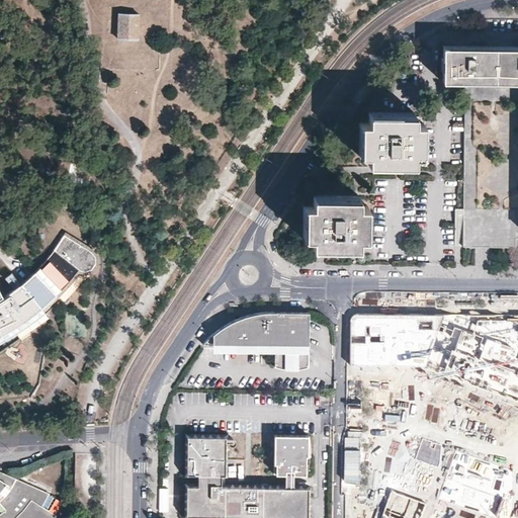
[(116,35),(139,36),(140,17),(117,16),(116,35)]
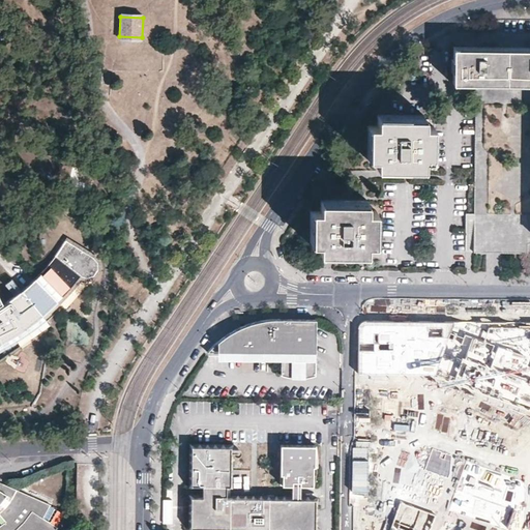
[(119,45),(142,46),(142,37),(119,36),(119,45)]
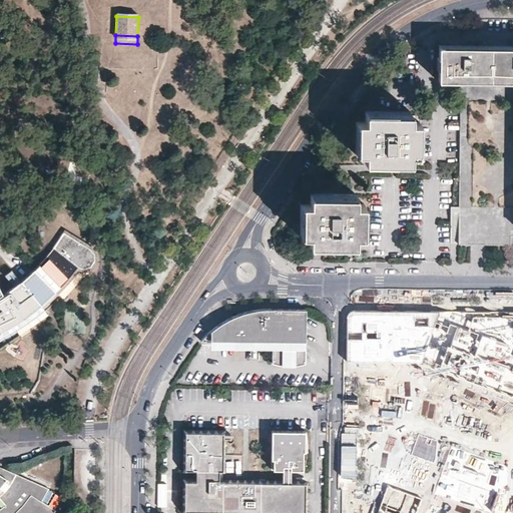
[(512,46),(439,45),(439,57),(436,57),(436,69),(439,69),(439,82),(465,82),(512,82),(512,46)]
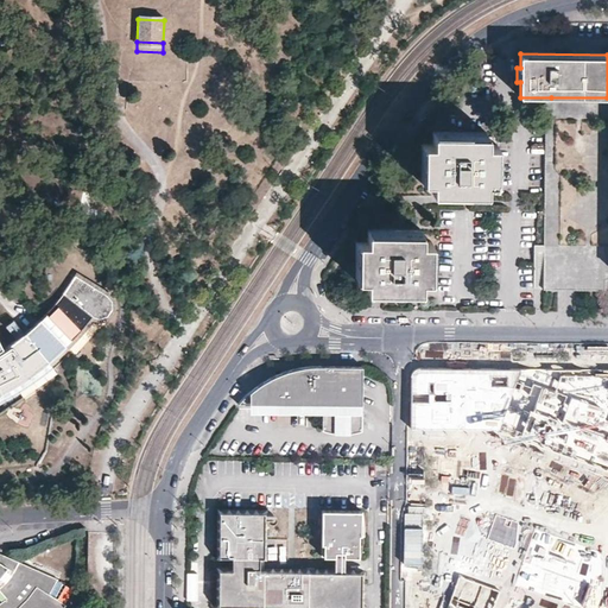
[(496,179),(496,146),(486,145),(486,133),(432,132),(432,145),(420,145),(419,178),(432,179),(432,190),(485,191),(485,179),(487,179),(487,182),(494,182),(494,179),(496,179)]
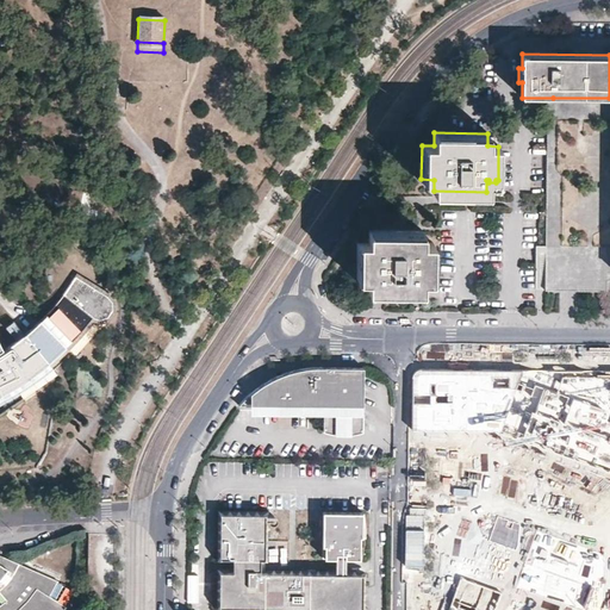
[(433,279),(433,243),(422,242),(422,230),(369,229),(368,242),(358,242),(356,278),(368,278),(368,291),(422,291),(422,279),(433,279)]
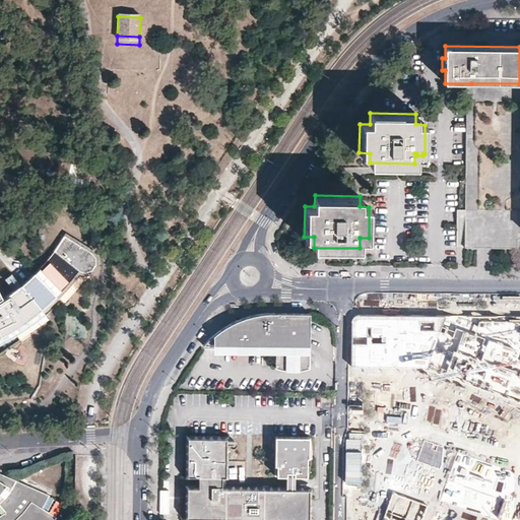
[(62,238),(52,253),(63,259),(73,244),(62,238)]
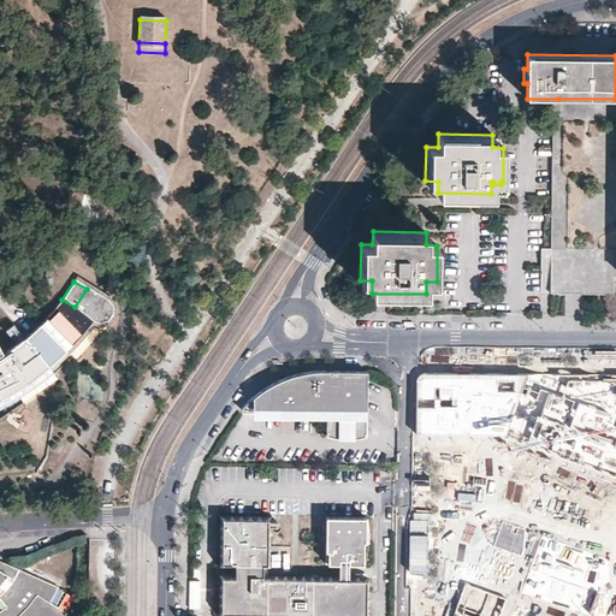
[(0,400),(5,398),(19,390),(41,374),(54,363),(66,350),(66,347),(80,338),(84,333),(94,323),(95,321),(100,324),(102,324),(107,321),(110,319),(112,317),(113,314),(113,311),(112,307),(111,304),(107,302),(87,289),(75,307),(61,300),(51,313),(37,326),(19,341),(0,354),(0,400)]
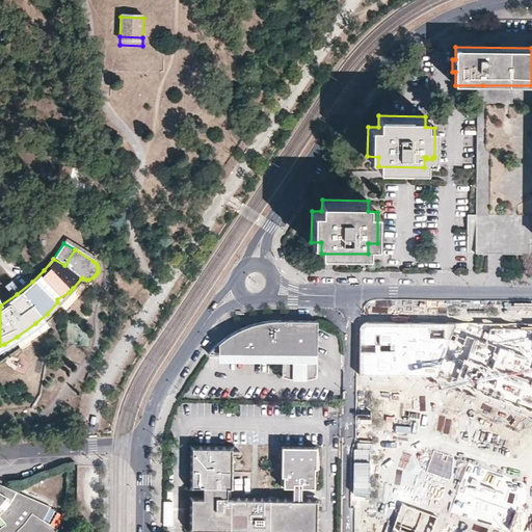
[(238,330),(224,338),(223,353),(261,354),(262,349),(267,346),(270,345),(274,345),(277,346),(282,347),(281,373),(315,374),(316,326),(280,325),(280,321),(270,321),(256,324),(241,329),(238,330)]
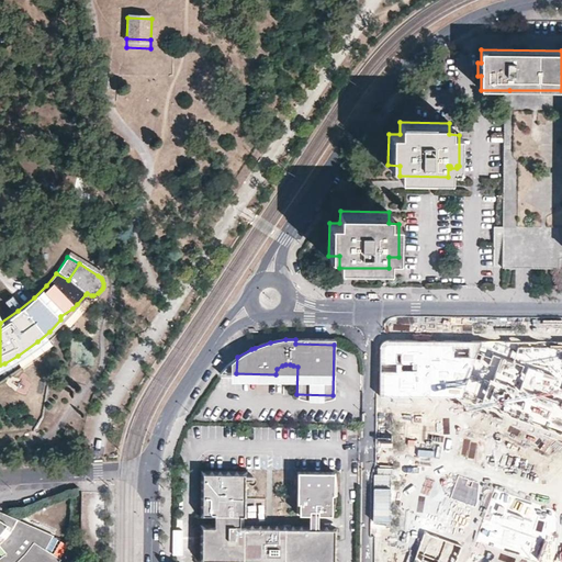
[(379,348),(378,394),(458,397),(561,434),(561,343),(516,343),(509,359),(478,350),(482,343),(385,340),(382,343),(380,346),(379,348)]
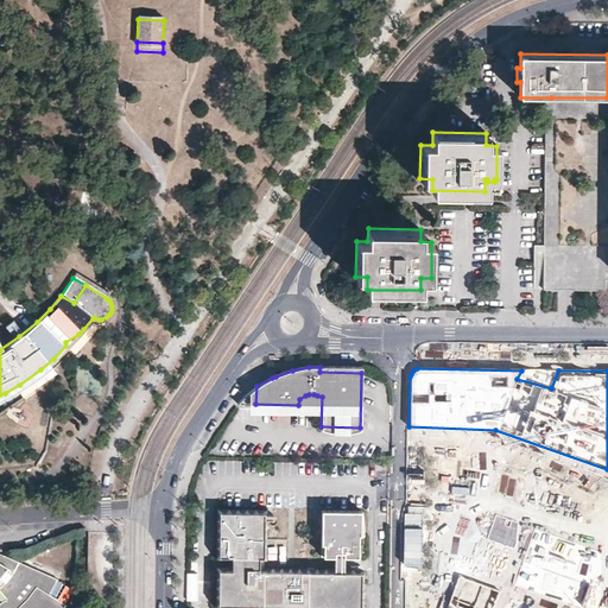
[(251,391),(238,404),(255,404),(257,386),(254,388),(251,391)]
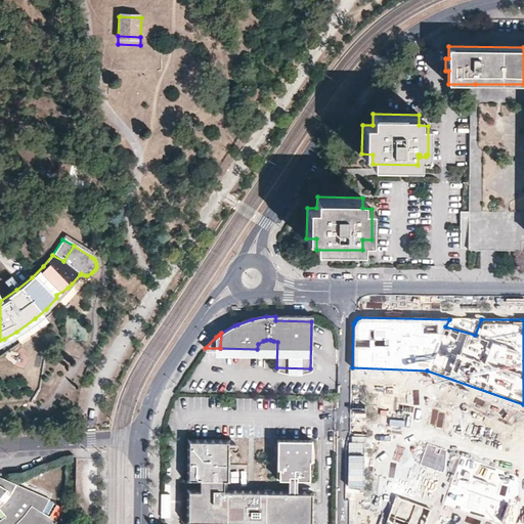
[(425,523),(430,509),(394,496),(385,523),(517,523),(520,476),(426,440),(417,444),(403,481),(488,520),(487,523),(425,523)]
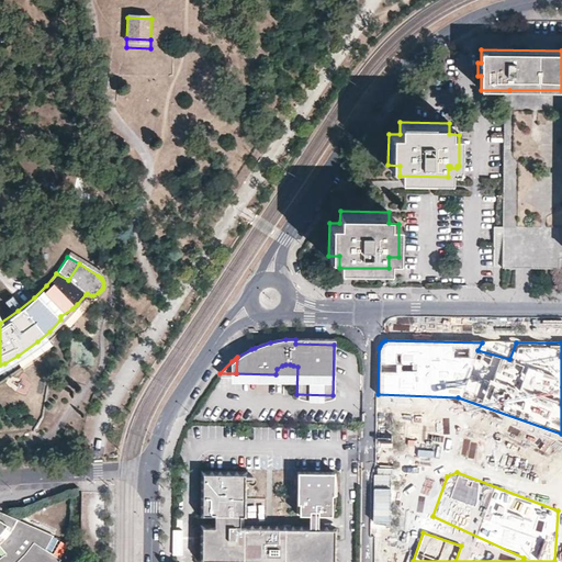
[(246,517),(246,474),(203,473),(202,519),(216,519),(216,527),(202,527),(201,561),(231,561),(232,561),(244,561),(339,561),(340,530),(326,530),(326,515),(334,514),(334,494),(335,494),(335,473),(299,473),(300,516),(311,516),(311,529),(243,528),(243,521),(243,517),(246,517)]
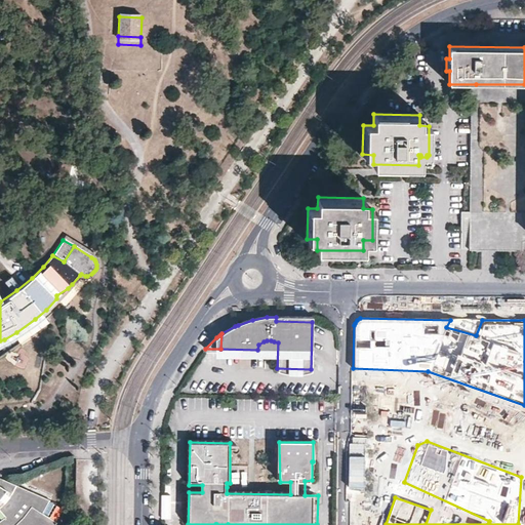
[(49,501),(0,479),(0,524),(54,524),(56,523),(42,514),(49,501)]
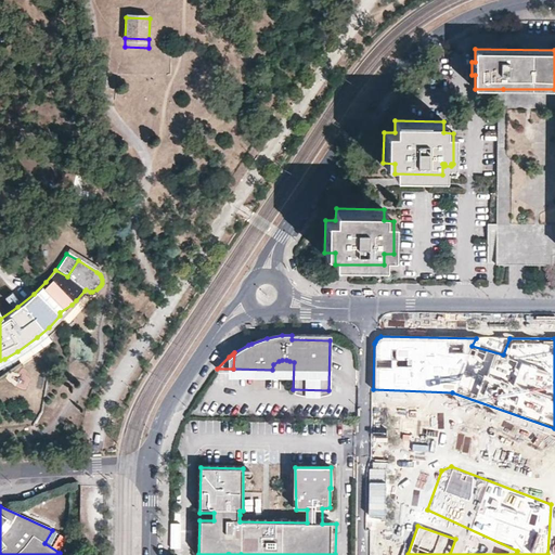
[(53,529),(47,541),(60,549),(66,536),(53,529)]
